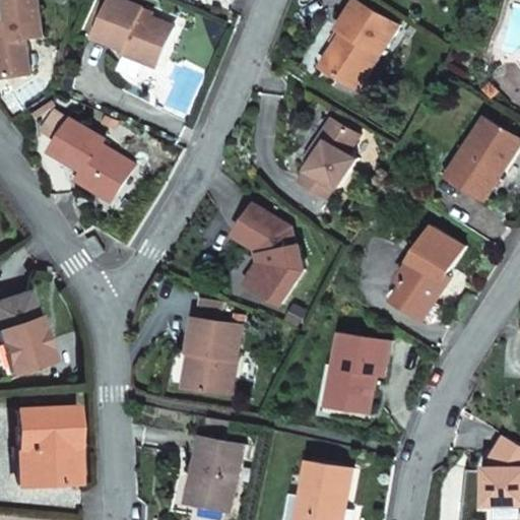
[(0,24),(0,73),(3,78),(30,74),(25,39),(42,37),(37,0),(4,0),(7,24),(0,24)]
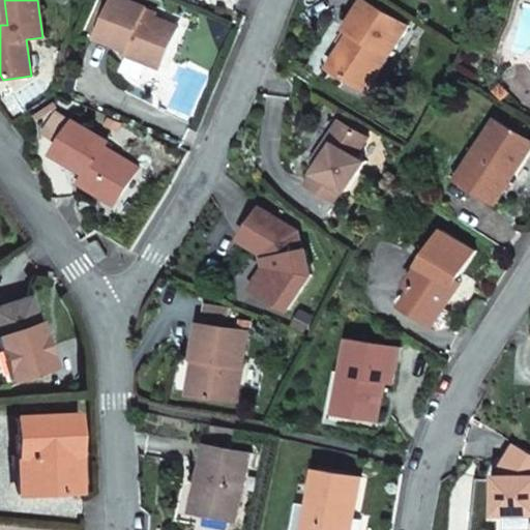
[(176,27),(154,19),(145,15),(147,9),(148,8),(126,0),(114,0),(99,37),(127,49),(126,53),(159,67),(176,27)]
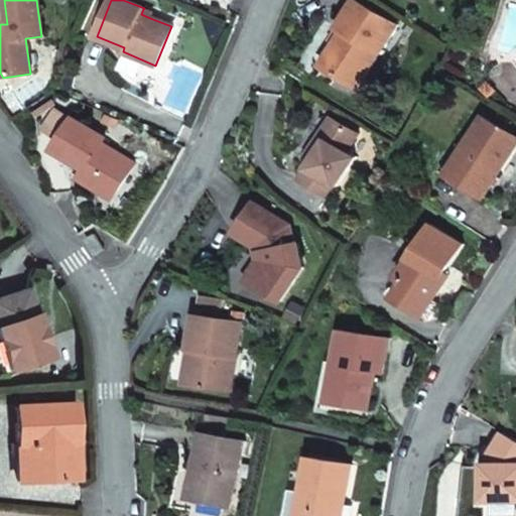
[(359,86),(397,25),(357,0),(354,0),(338,27),(344,32),(324,63),(359,86)]
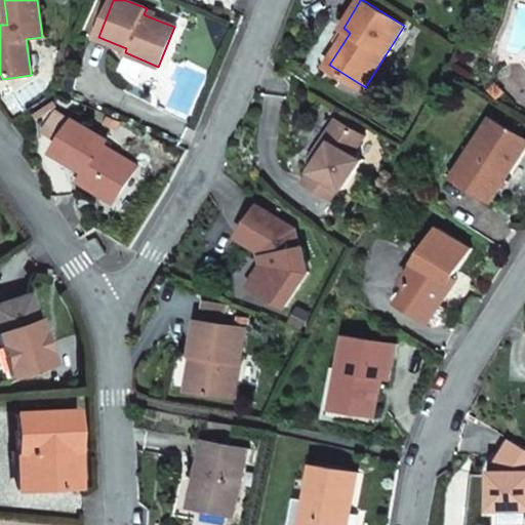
[(144,14),(153,18),(155,13),(146,9),(144,14)]
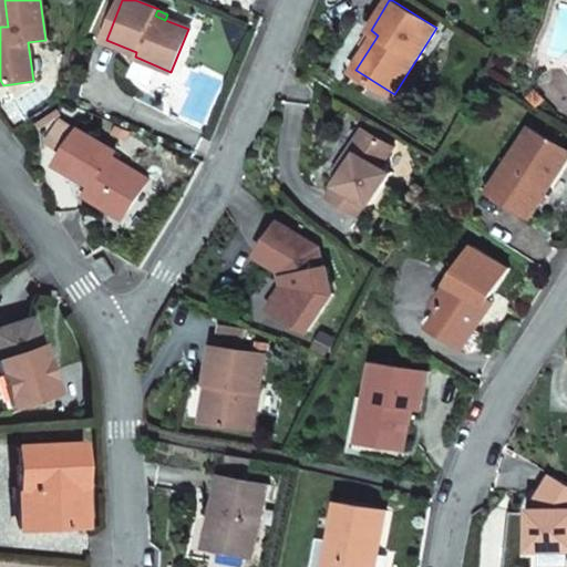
[(50,146),(66,156),(81,133),(64,122),(50,146)]
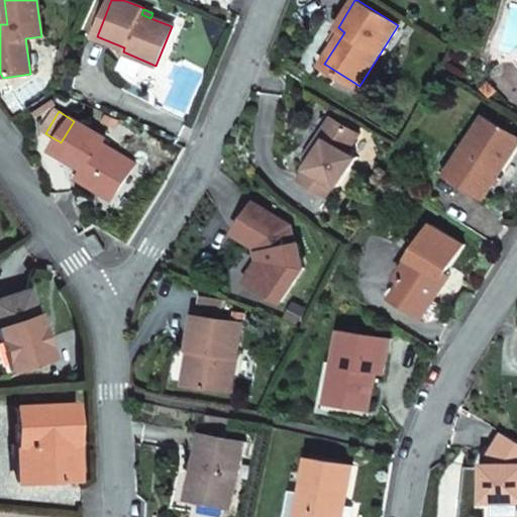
[(516,135),(485,116),(463,148),(468,150),(451,176),(486,197),(516,146),(516,135)]
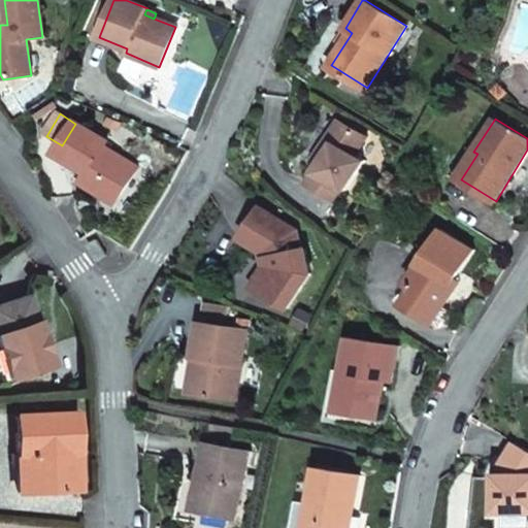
[(341,120),(321,149),(329,154),(323,163),(310,182),(336,198),(342,188),(347,190),(364,160),(356,155),(367,135),(341,120)]
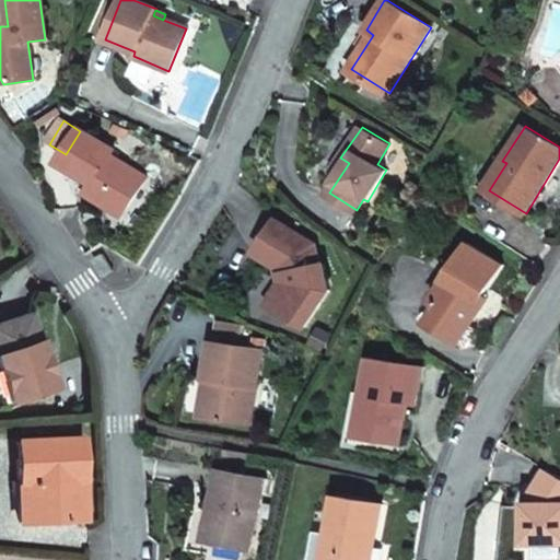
[(80,131),(66,154),(60,163),(83,179),(88,173),(100,181),(89,197),(106,208),(113,199),(130,211),(149,181),(114,158),(118,151),(81,129),(80,131)]
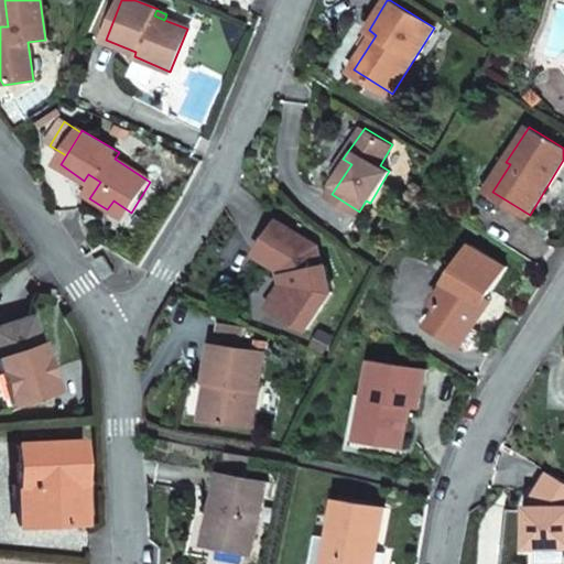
[(510,164),(506,162),(499,158),(481,184),(492,192),(510,164)]
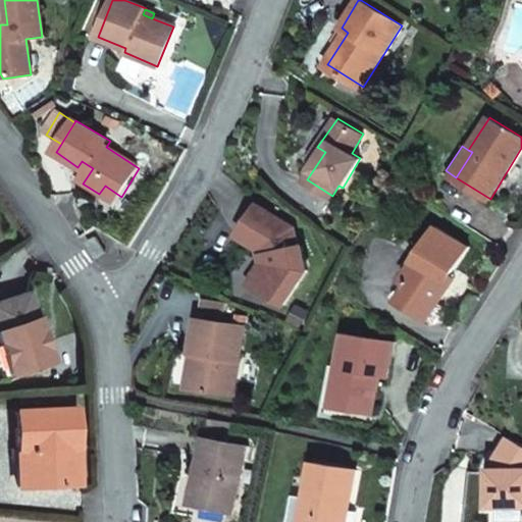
[(325,152),(317,147),(311,156),(319,161),(325,152)]
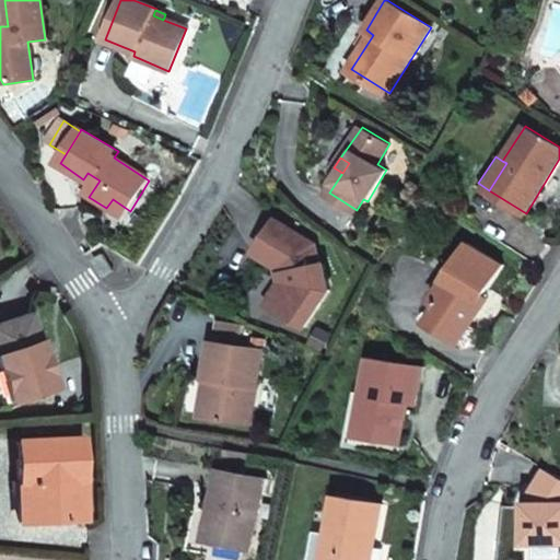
[(113,199),(106,208),(125,220),(130,211),(113,199)]
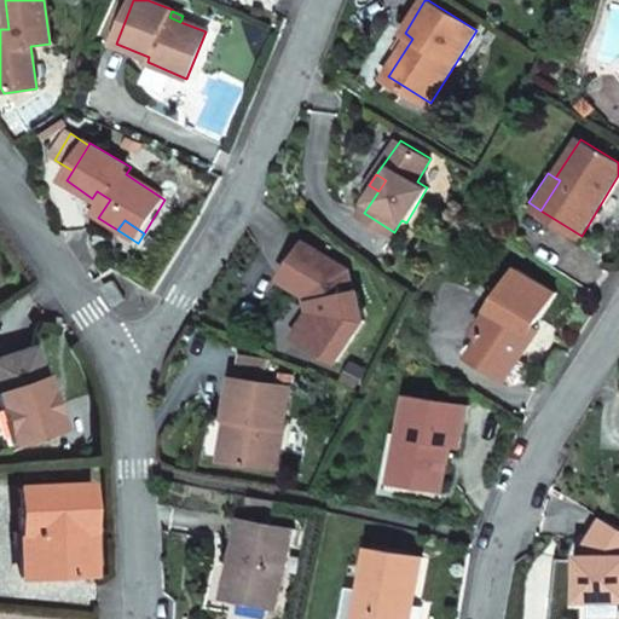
[(307,295),(308,300),(316,298),(319,308),(300,335),(336,359),(363,318),(356,288),(352,288),(347,267),(304,239),(279,277),(307,295)]
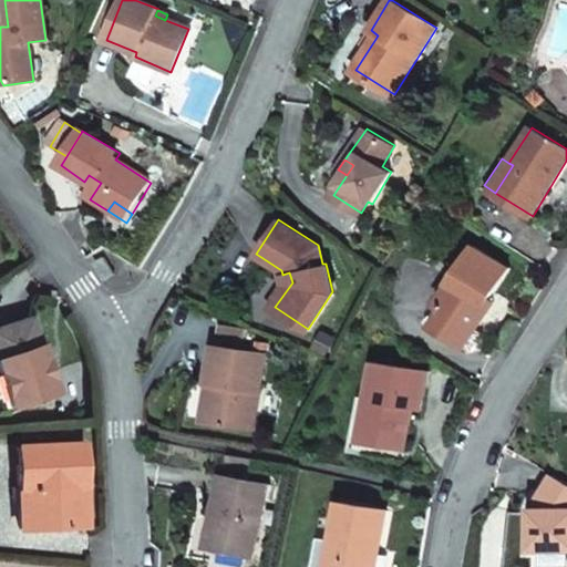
[(475,245),(437,303),(445,309),(435,326),(457,340),(468,323),(477,329),(488,312),(485,310),(493,298),(512,268),(475,245)]
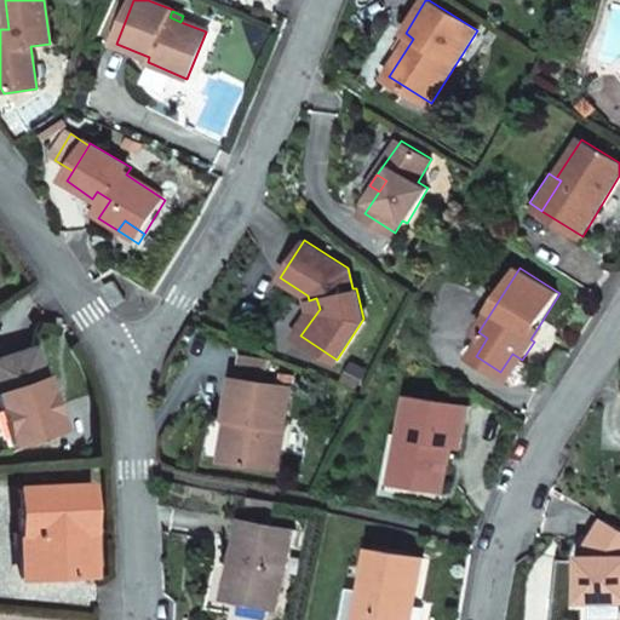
[(125,299),(114,281),(103,287),(114,305),(125,299)]
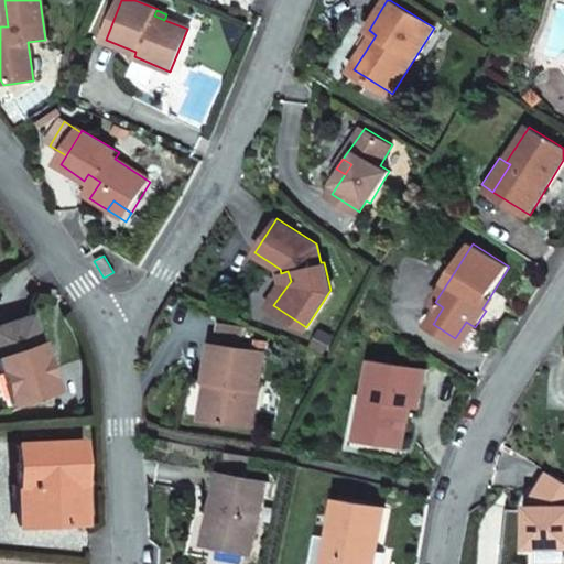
[(288,271),(281,273),(282,279),(268,302),(273,305),(291,281),(288,271)]
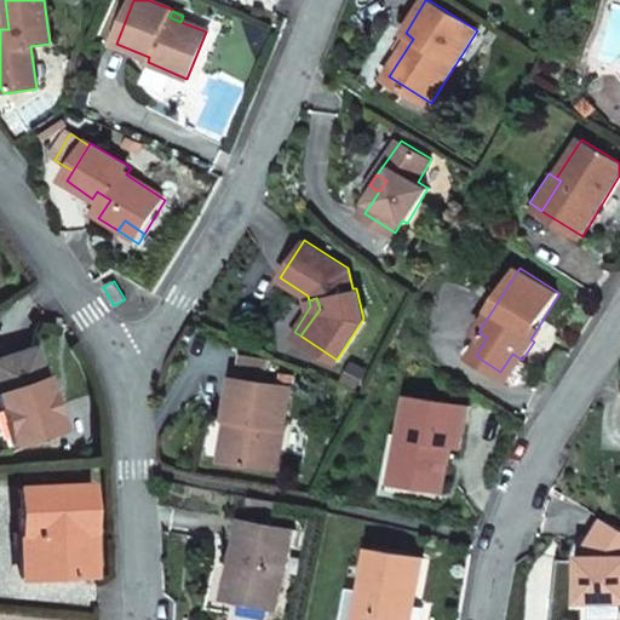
[(543,328),(539,326),(530,339),(534,342),(543,328)]
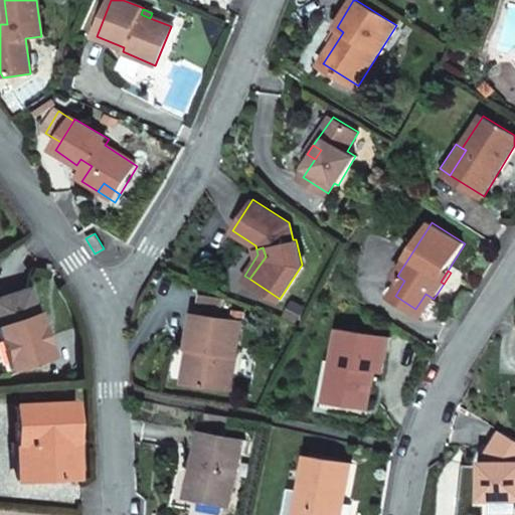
[(404,281),(397,276),(388,292),(395,296),(404,281)]
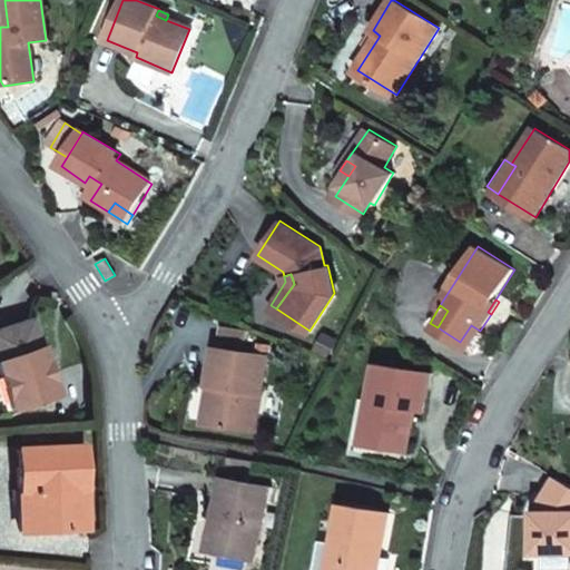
[(0,328),(0,377),(10,409),(13,408),(56,394),(31,318),(0,328)]
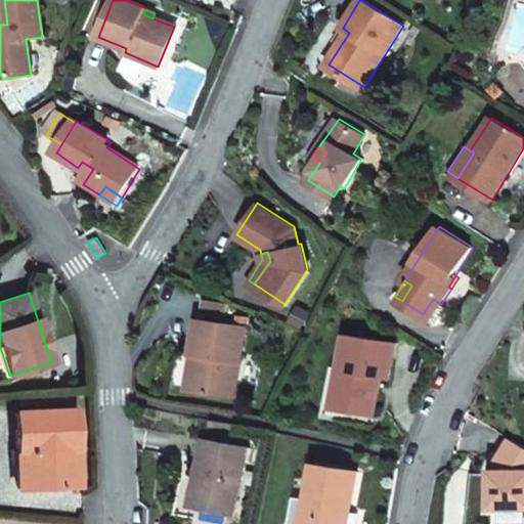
[(433,299),(423,314),(431,319),(441,304),(433,299)]
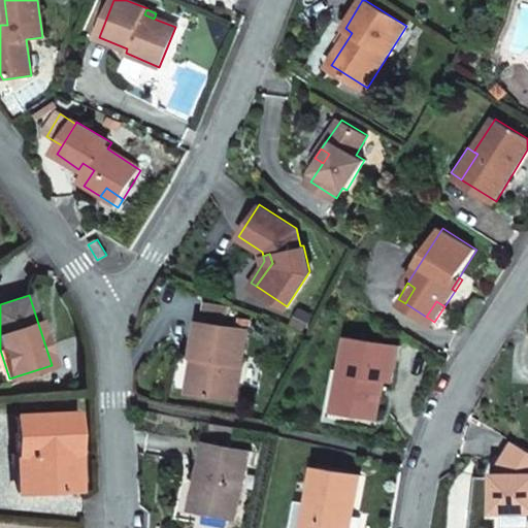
[(237,399),(250,328),(198,320),(193,357),(201,358),(195,392),(237,399)]
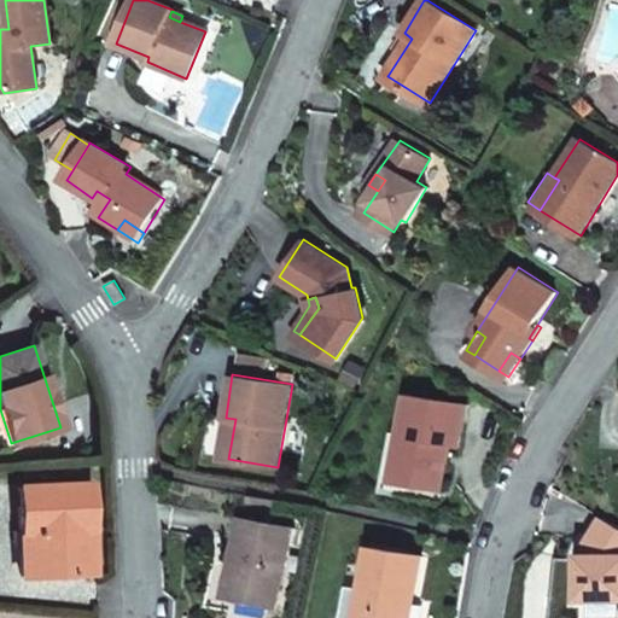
[(409,395),(395,481),(420,484),(443,488),(450,445),(460,447),(467,404),(409,395)]
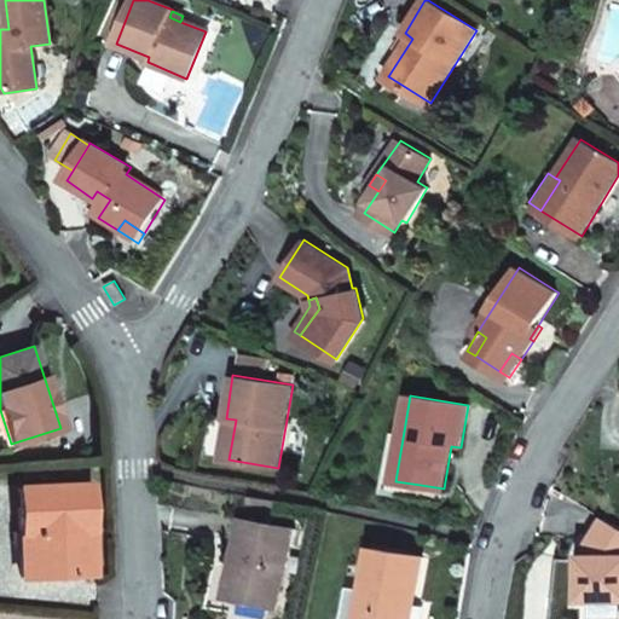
[(11,444),(0,410),(0,451),(1,453),(17,447),(15,443),(11,444)]
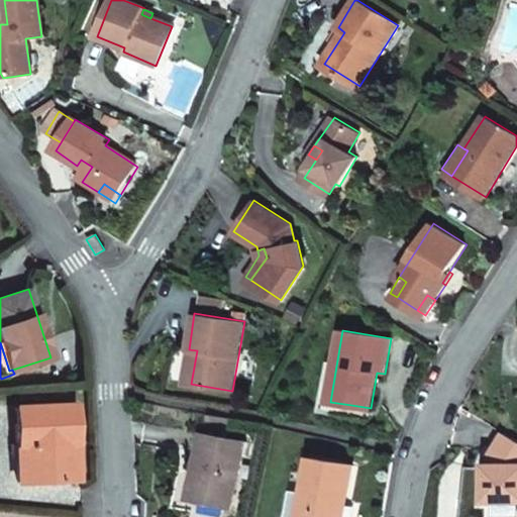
[(351,405),(330,402),(328,409),(350,413),(351,405)]
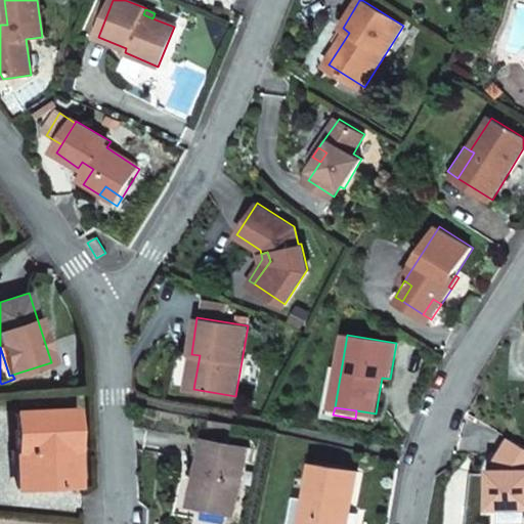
[(17,488),(78,487),(77,411),(15,415),(17,488)]
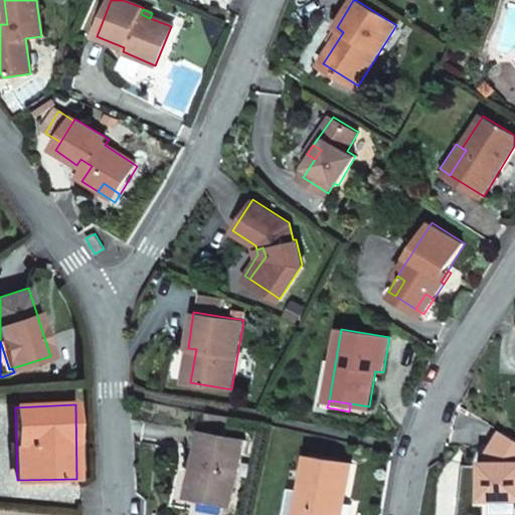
[(230,428),(232,417),(206,412),(204,423),(230,428)]
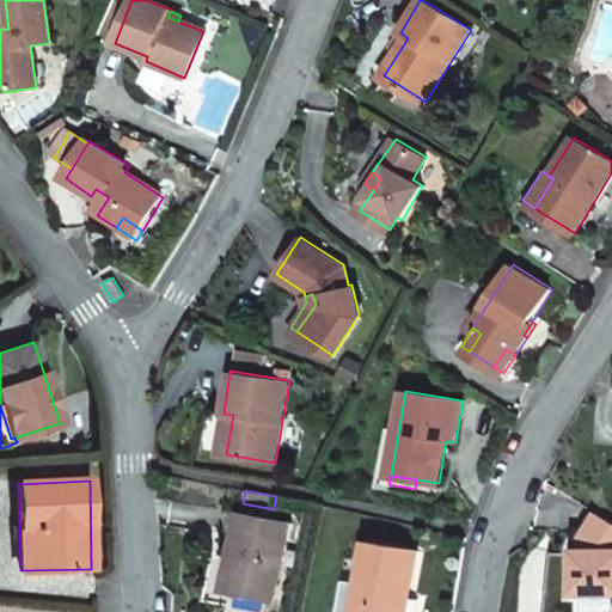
[(239,512),(230,552),(237,554),(228,589),(271,599),(289,522),(239,512)]
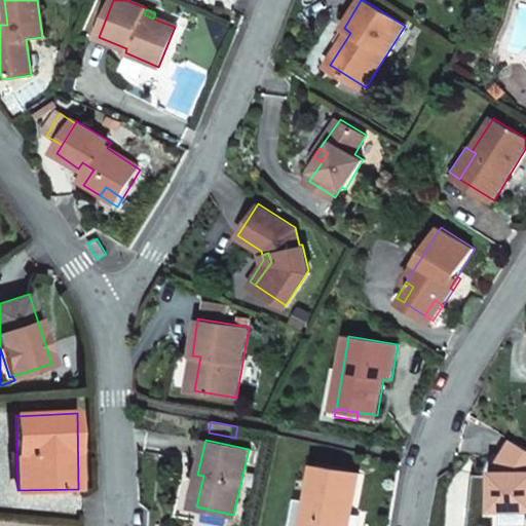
[(525,448),(513,441),(496,470),(495,509),(525,509),(525,448)]
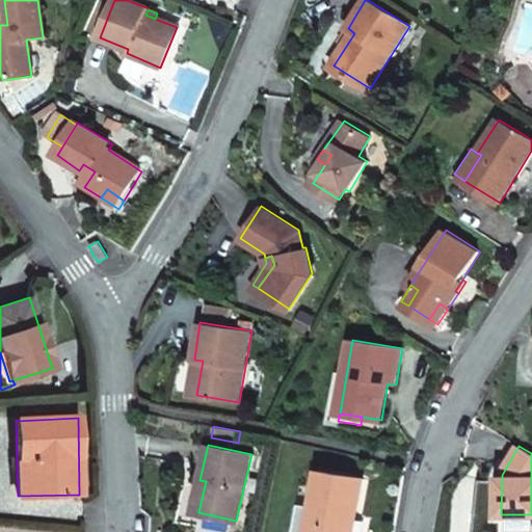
[(319,472),(313,506),(308,531),(346,531),(349,515),(356,516),(363,480),(319,472)]
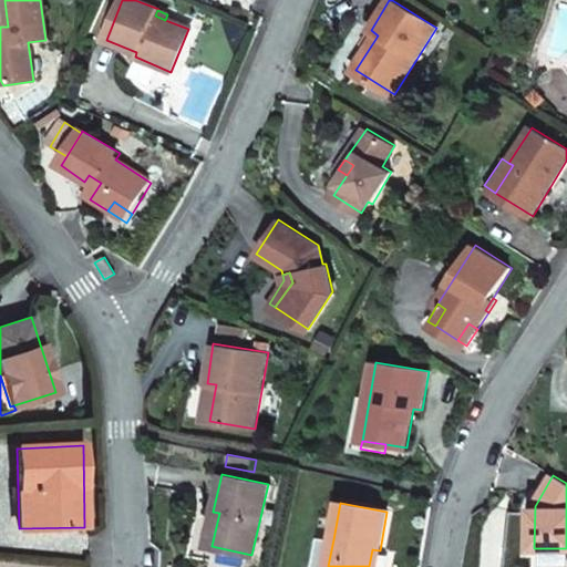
[(219,513),(213,512),(206,545),(212,546),(219,513)]
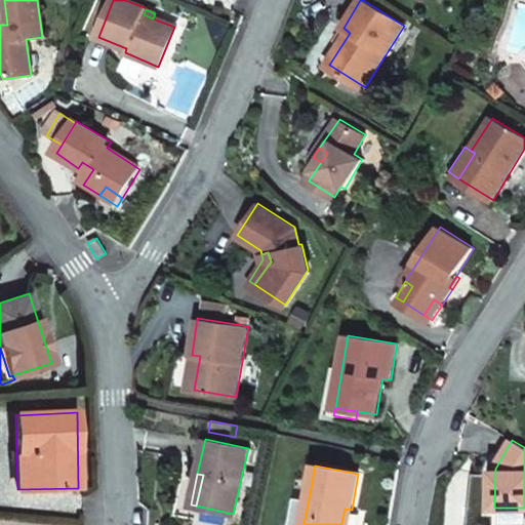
[(304,524),(309,499),(295,497),(289,524),(304,524)]
